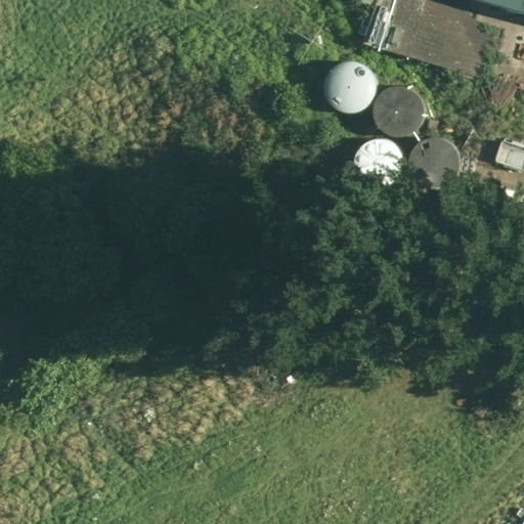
[(423,0),(367,0),(352,54),(484,93),(505,24),(423,0)]
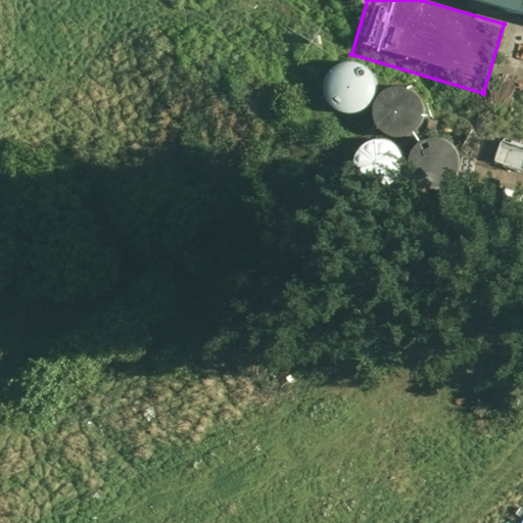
[(522,0),(468,0),(522,13),(522,0)]
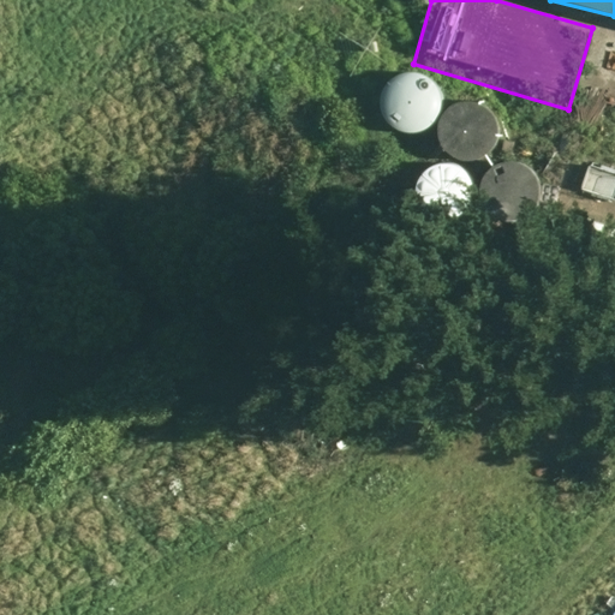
[(440,79),(384,81),(387,135),(442,133),(440,79)]
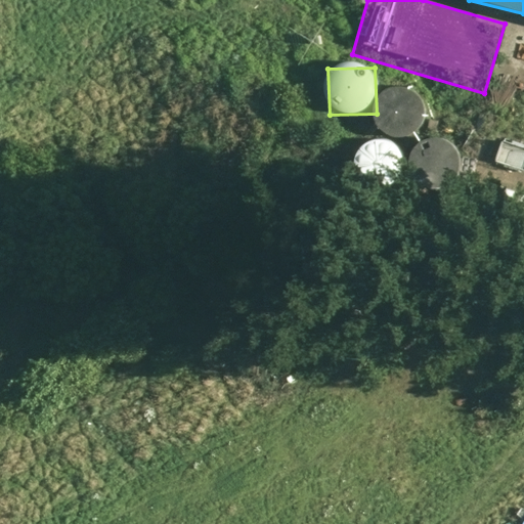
[(430,92),(391,79),(375,127),(413,140),(430,92)]
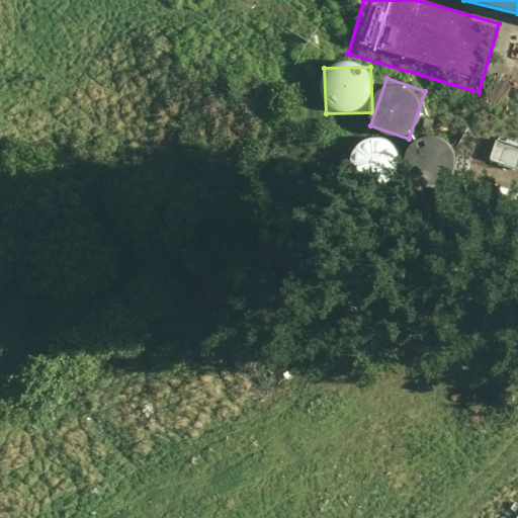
[(404,154),(367,134),(345,173),(380,193),(404,154)]
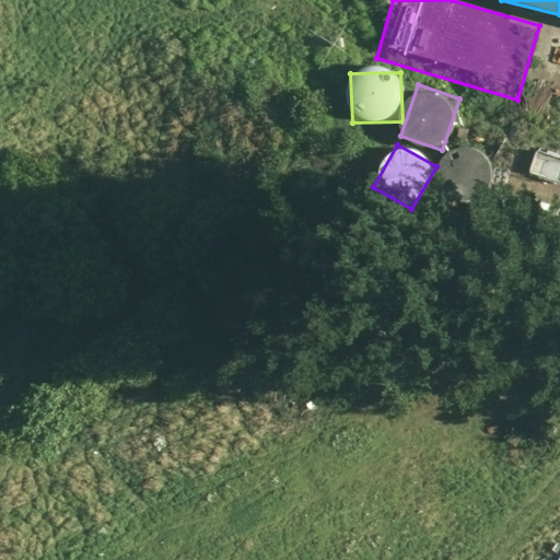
[(498,163),(453,148),(434,200),(479,216),(498,163)]
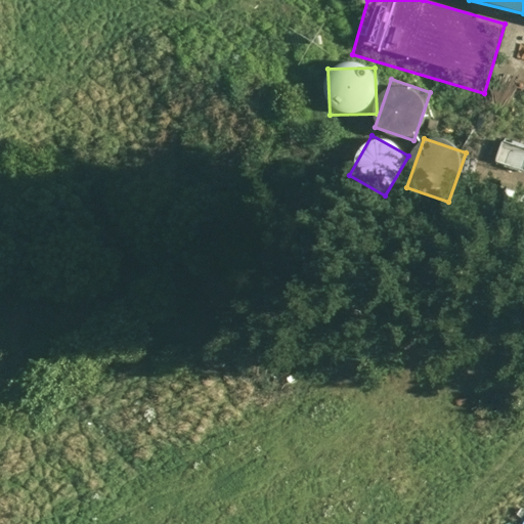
All buildings are outlined.
